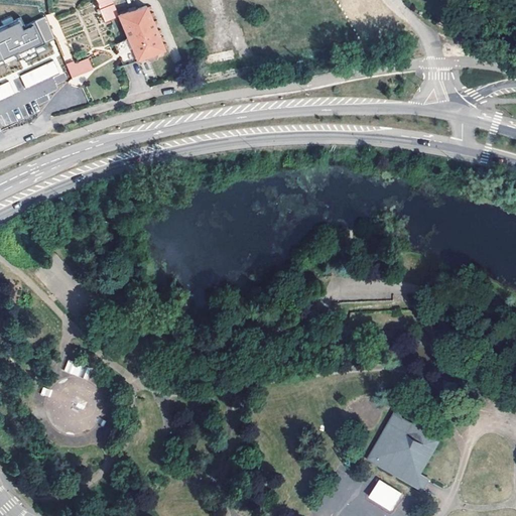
[(98,0),(108,22),(122,17),(113,0),(98,0)]
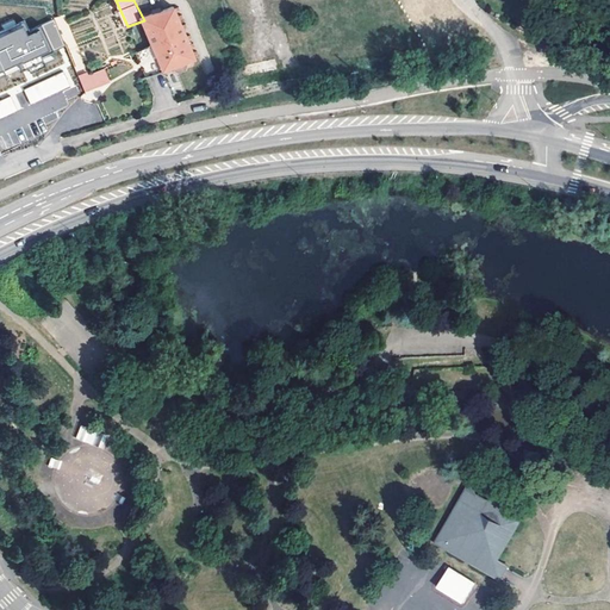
[(154,47),(136,53),(141,67),(144,76),(170,66),(176,70),(184,68),(187,61),(194,57),(174,8),(173,7),(143,18),(144,20),(154,47)]
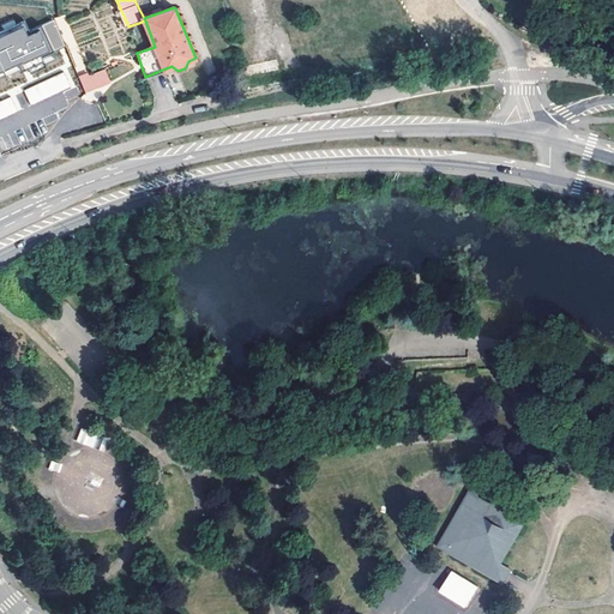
[(44,24),(46,28),(56,52),(68,46),(56,18),(44,24)]
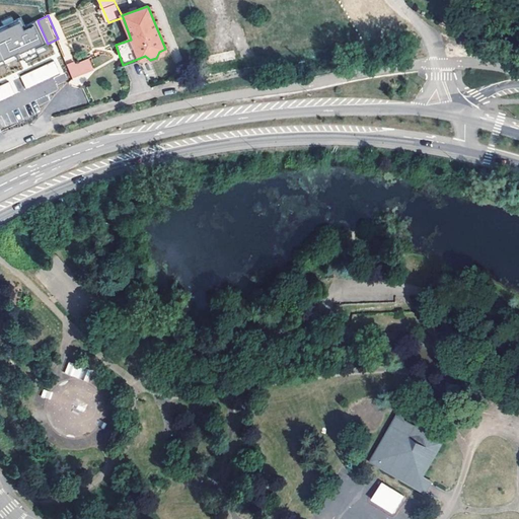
[(25,19),(0,30),(0,65),(49,44),(48,44),(39,23),(28,28),(25,19)]
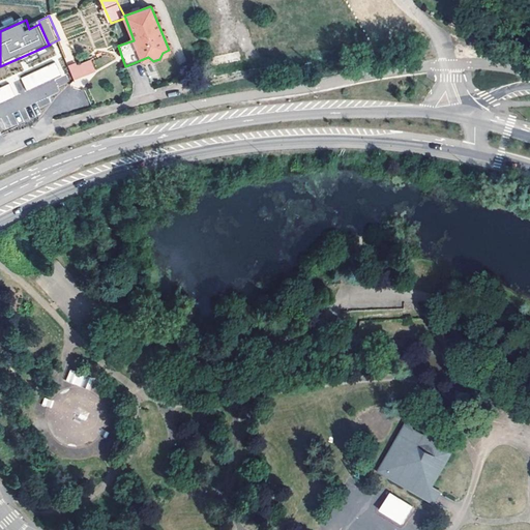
[(472,42),(469,46),(475,52),(478,48),(472,42)]
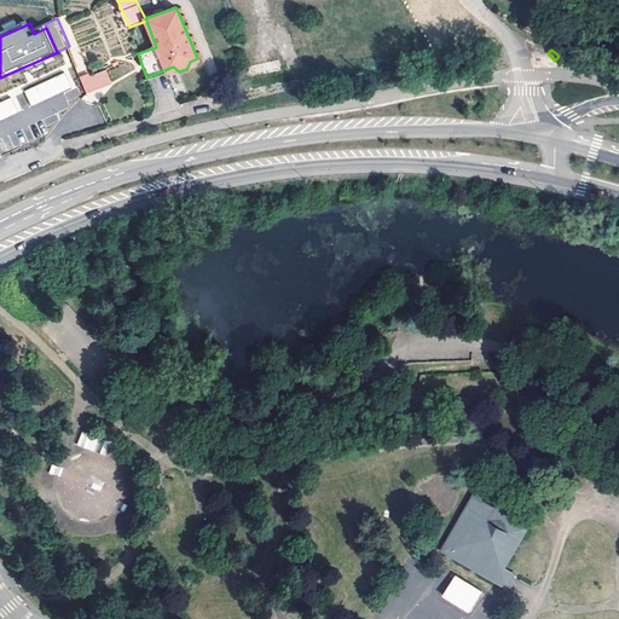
[(92,73),(81,76),(88,93),(114,84),(109,70),(93,76),(92,73)]
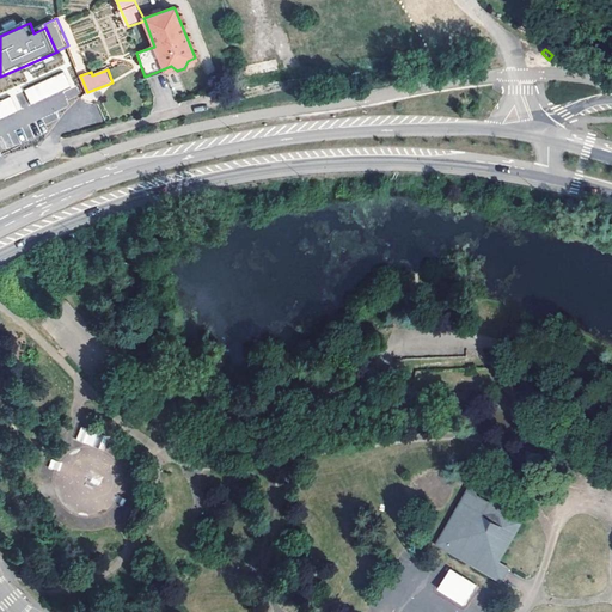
[(66,71),(26,89),(34,104),(73,85),(66,71)]
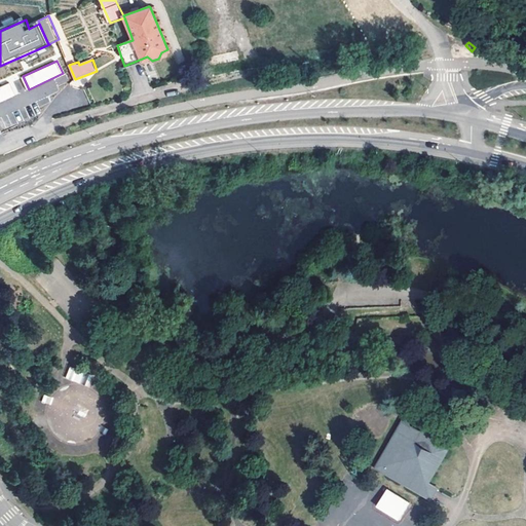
[(9,81),(0,84),(0,100),(15,94),(9,81)]
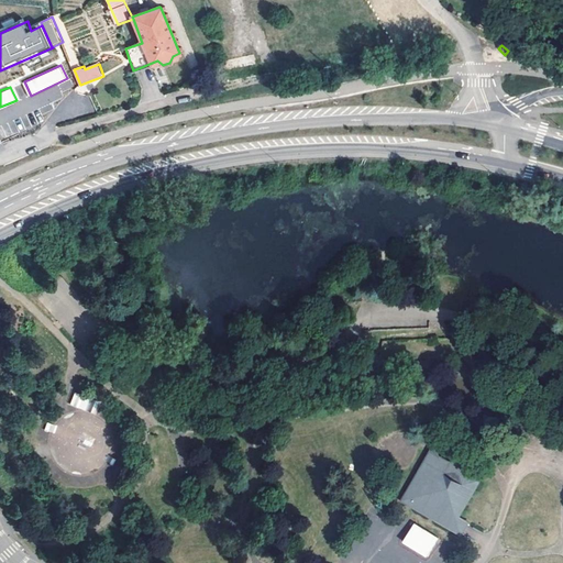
[(74,393),(69,405),(87,412),(92,400),(74,393)]
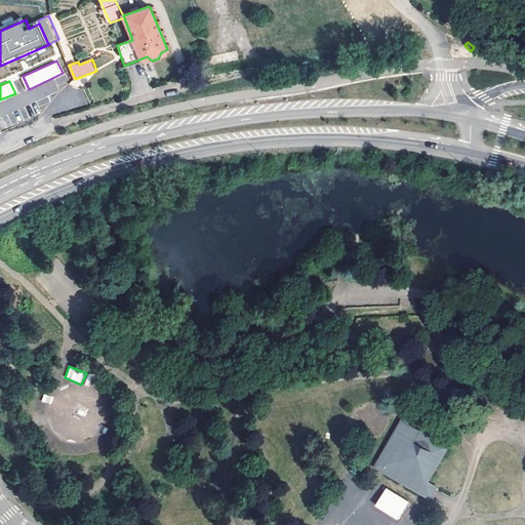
[(395,419),(370,465),(420,494),(423,488),(427,482),(419,478),(437,443),(428,437),(423,421),(410,428),(395,419)]
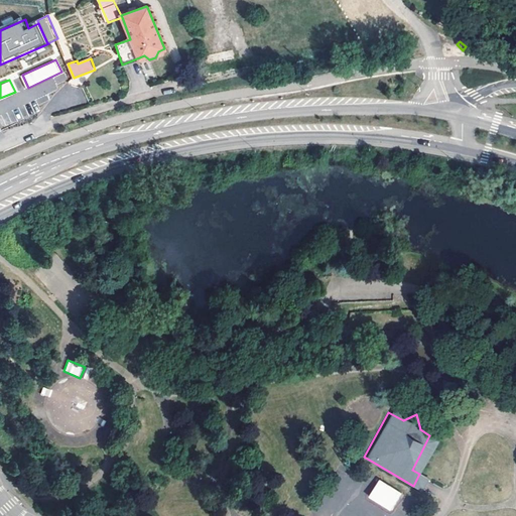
[(391,512),(402,494),(379,479),(368,497),(391,512)]
